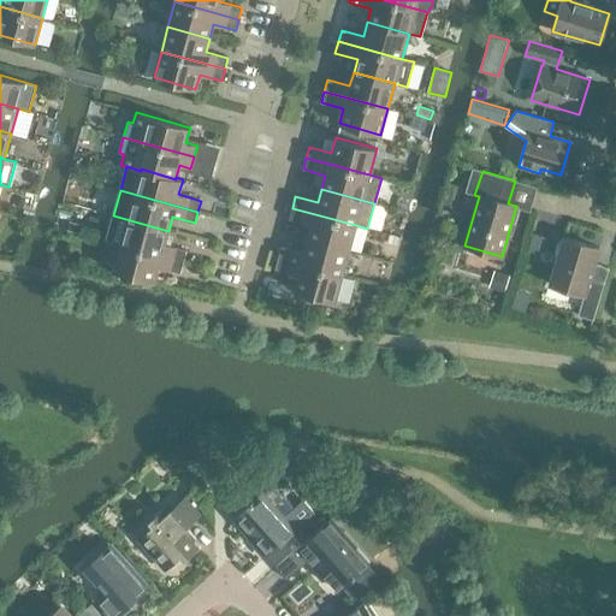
[(356,225),(292,208),(289,219),(312,225),(307,238),(349,250),(356,225)]
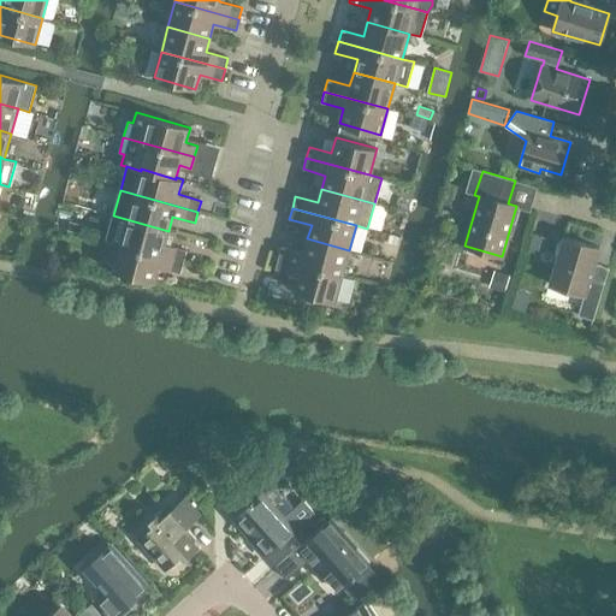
[(113,215),(106,241),(119,244),(184,262),(187,250),(165,244),(169,231),(113,215)]
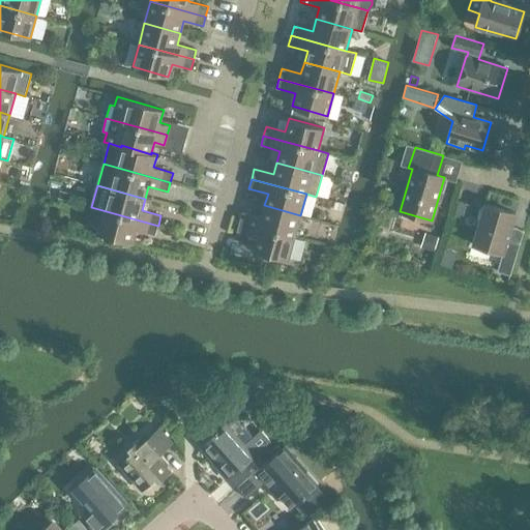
[(60,190),(58,198),(70,201),(72,194),(60,190)]
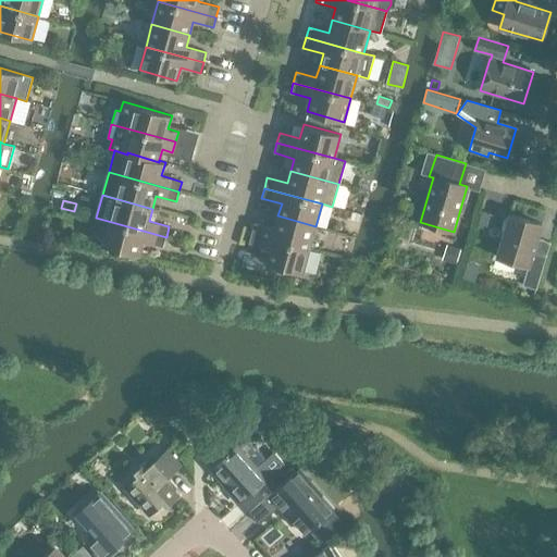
[(534,249),(542,224),(509,214),(496,257),(528,267),(522,285),(536,289),(547,254),(534,249)]
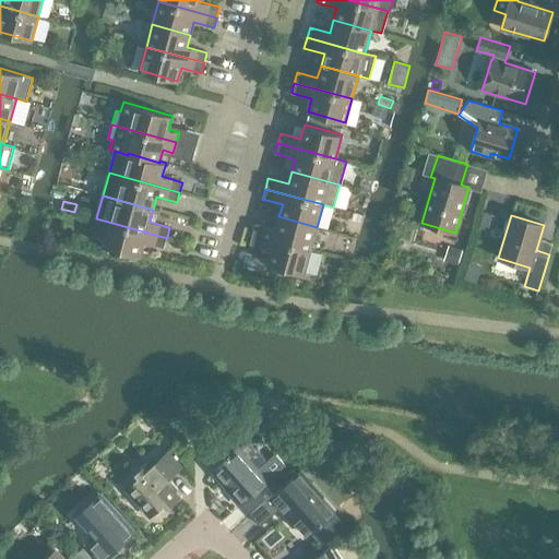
[(317,227),(278,216),(275,229),(256,224),(252,234),(310,250),(317,227)]
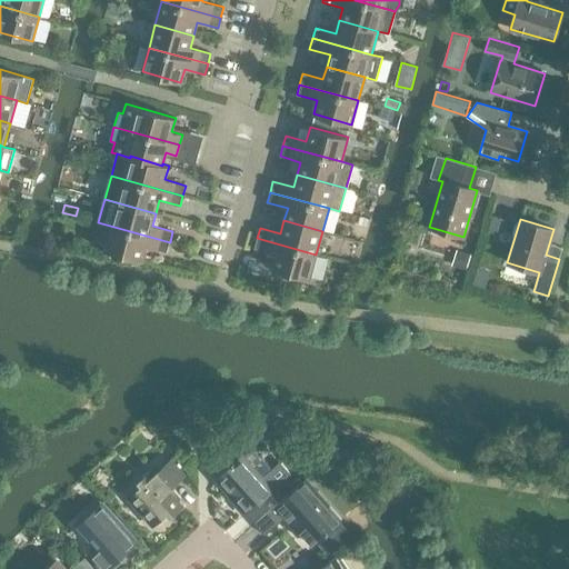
[(167,252),(170,242),(110,226),(103,250),(142,260),(146,247),(167,252)]
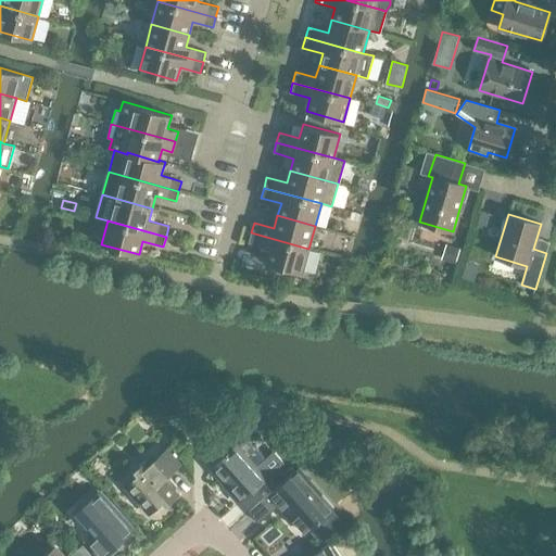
[(308,249),(251,232),(249,243),(268,249),(265,262),(283,267),(282,272),(294,275),(297,270),(302,272),(308,249)]
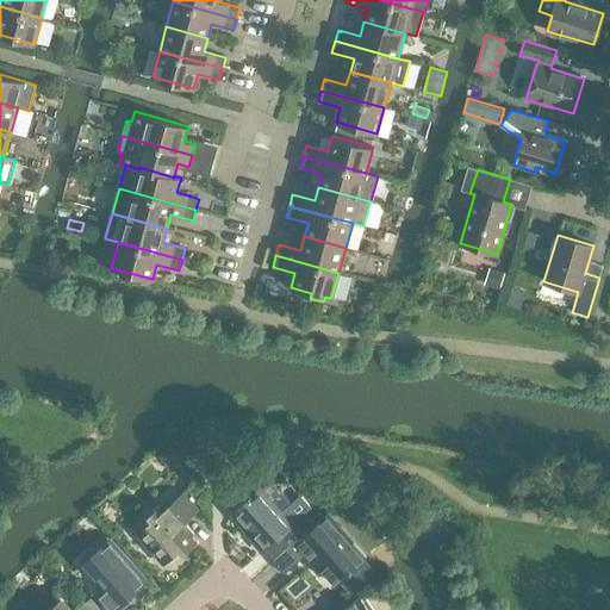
[(489,268),(484,285),(500,290),(505,273),(489,268)]
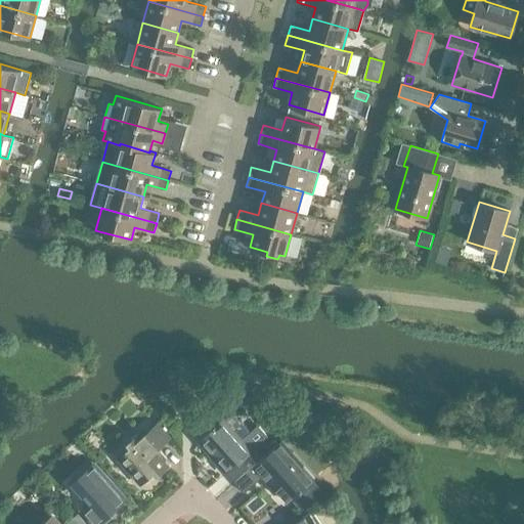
[(439,246),(435,261),(447,264),(451,249),(439,246)]
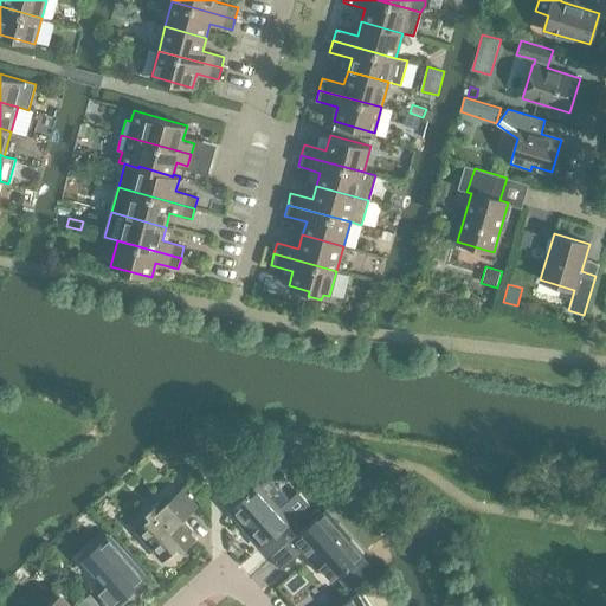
[(298,492),(279,510),(258,487),(231,511),(263,547),(309,504),(298,492)]
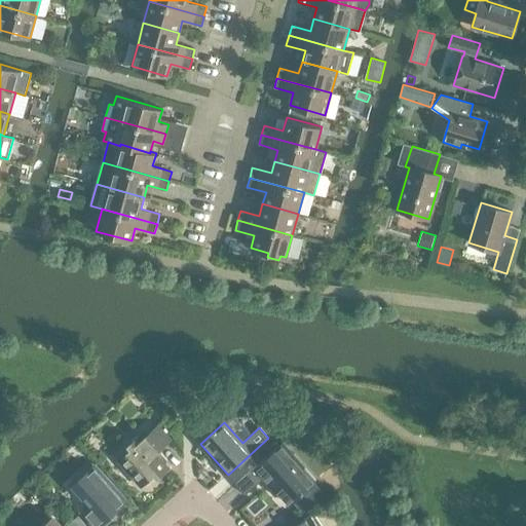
[(157,424),(143,438),(140,435),(126,446),(130,449),(124,455),(125,455),(135,465),(128,472),(142,487),(154,476),(157,480),(170,468),(157,453),(172,441),(157,424)]
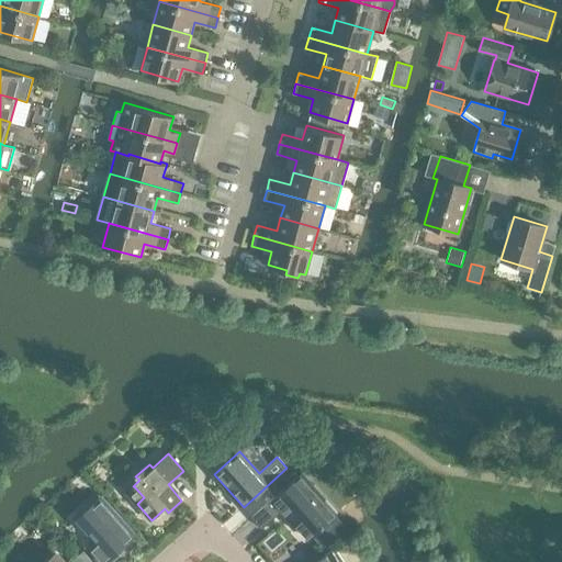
[(300,474),(253,517),(262,528),(283,509),(311,539),(313,537),(323,549),(349,531),(337,516),(300,474)]
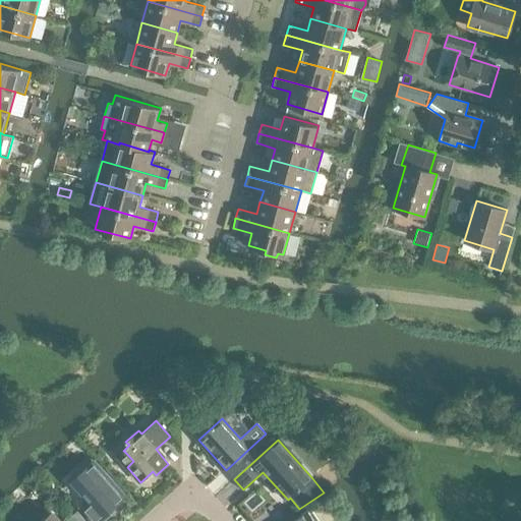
[(269,440),(262,446),(266,450),(273,444),(269,440)]
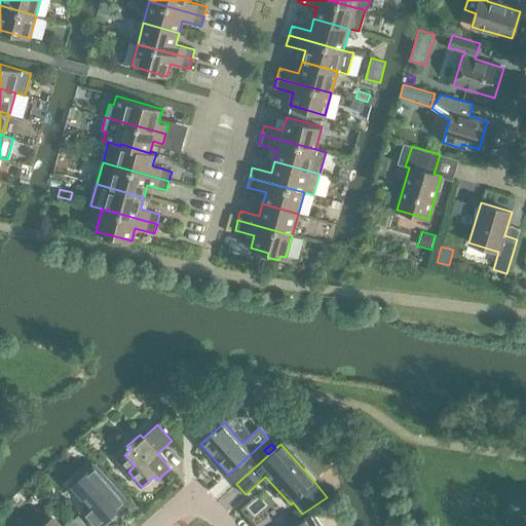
[(263,449),(254,456),(259,462),(267,454),(263,449)]
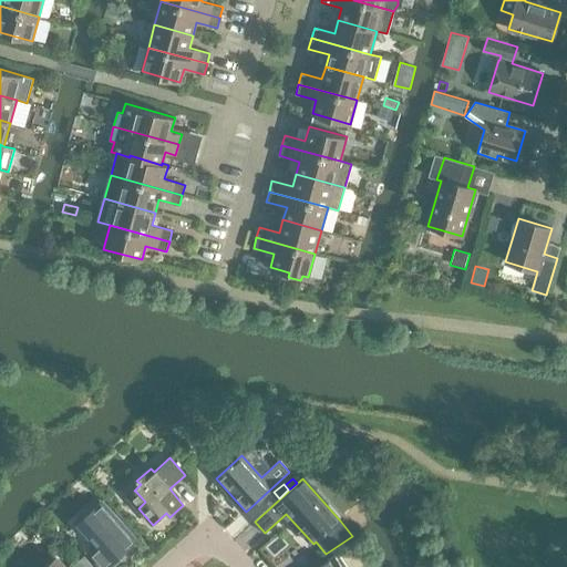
[(98,504),(78,523),(90,536),(98,545),(89,553),(101,566),(106,566),(133,544),(120,527),(123,524),(113,513),(110,516),(98,504)]
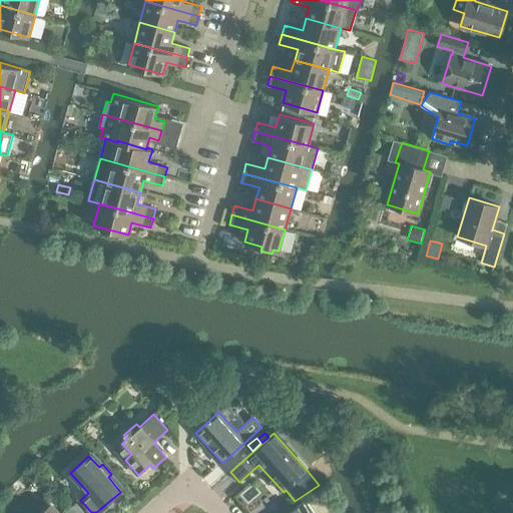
[(287,512),(310,512),(304,502),(287,512)]
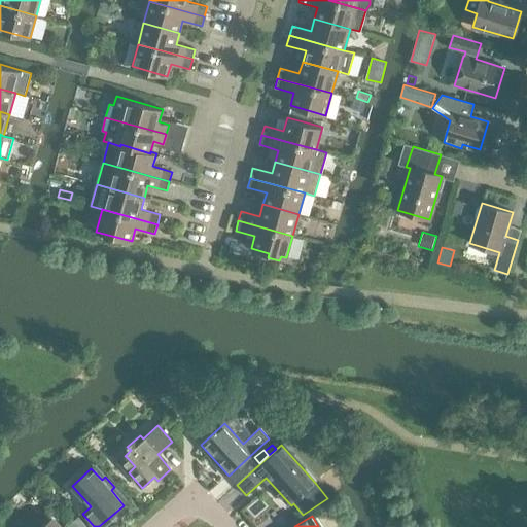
[(88,526),(78,517),(70,524),(72,526),(88,526)]
